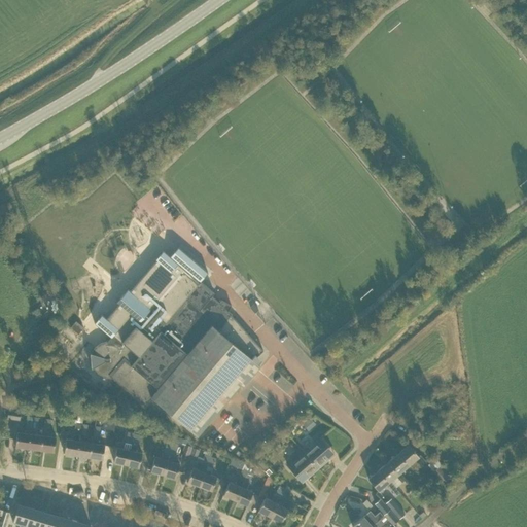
[(92,354),(90,353),(91,369),(93,367),(97,374),(103,377),(110,378),(112,377),(115,380),(144,405),(151,396),(170,413),(198,435),(202,430),(215,415),(225,402),(229,399),(235,391),(238,387),(241,385),(243,386),(250,377),(259,366),(256,363),(258,361),(255,358),(262,351),(231,315),(231,314),(232,314),(227,311),(231,306),(230,305),(221,300),(219,303),(211,296),(214,293),(201,281),(208,273),(178,247),(170,256),(163,251),(155,259),(156,260),(130,290),(128,288),(120,297),(123,300),(106,319),(102,315),(94,323),(110,338),(107,342),(100,344),(95,348),(92,354)]
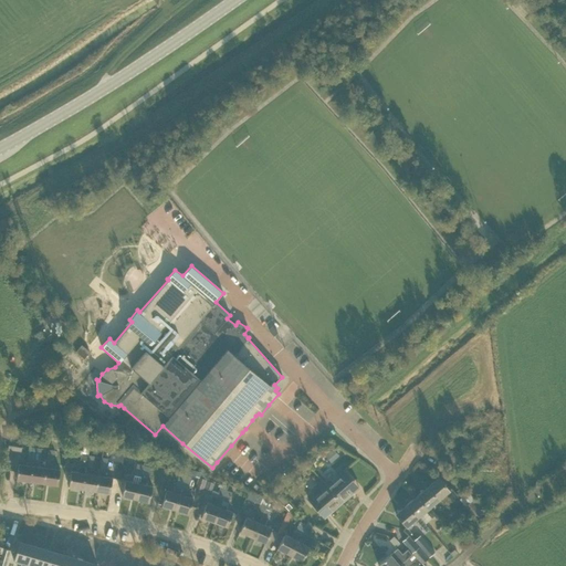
[(549,383),(552,402),(564,401),(564,400),(562,385),(562,381),(549,383)]
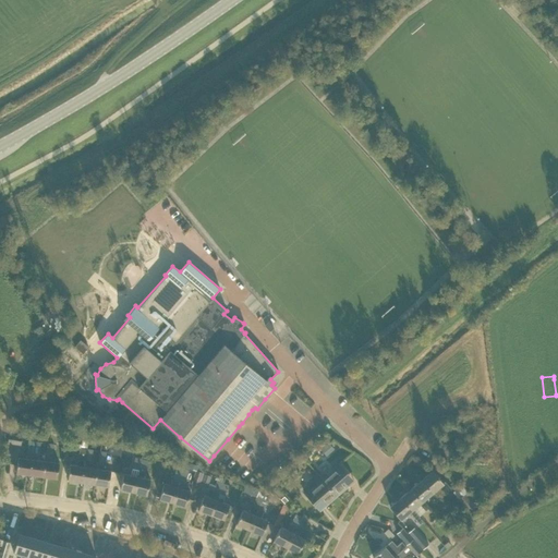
[(533,399),(544,397),(542,377),(530,379),(533,399)]
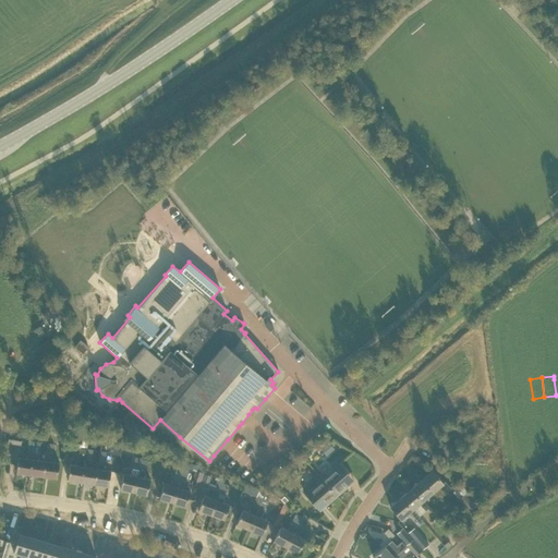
[(518,381),(521,400),(533,399),(530,379),(518,381)]
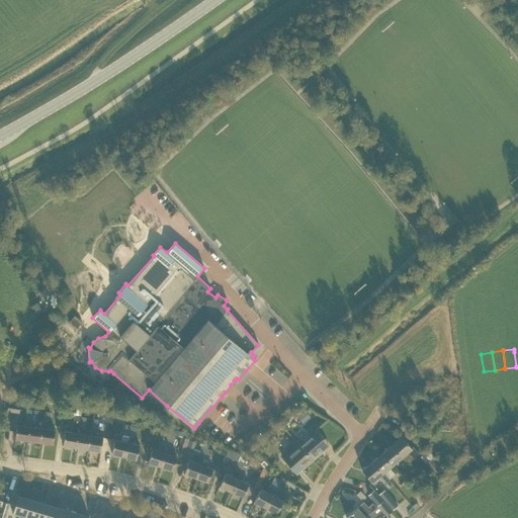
[(484,371),(481,354),(469,355),(472,373),(484,371)]
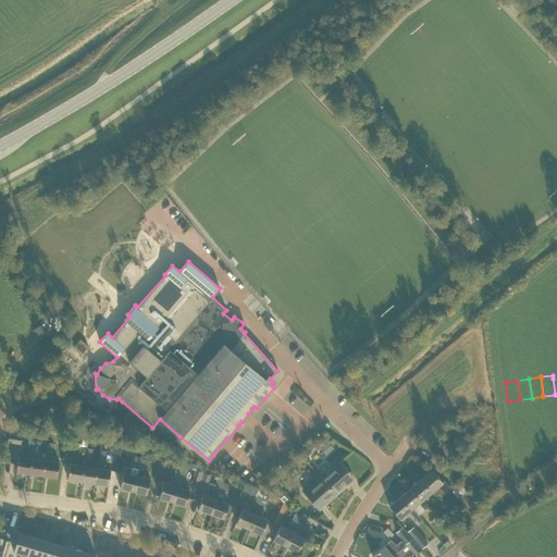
[(112,412),(118,417),(122,410),(118,407),(112,412)]
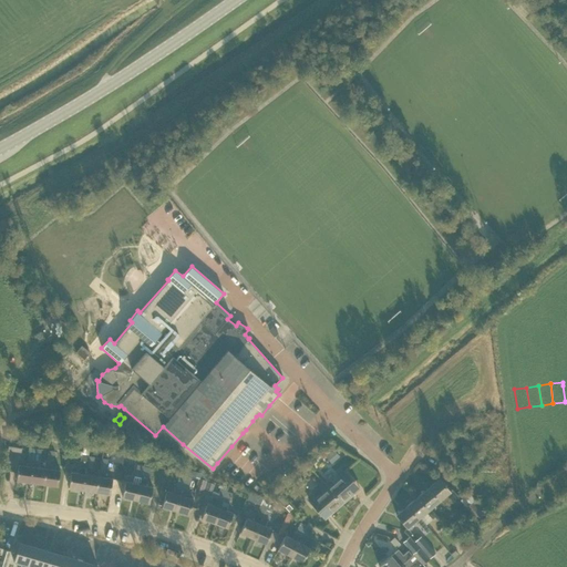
[(8,449),(21,451),(23,441),(10,439),(8,449)]
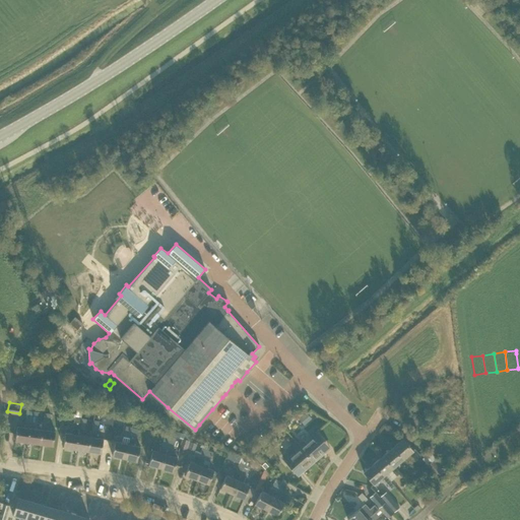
[(27,442),(29,423),(31,411),(25,410),(24,421),(23,428),(16,427),(15,440),(27,442)]
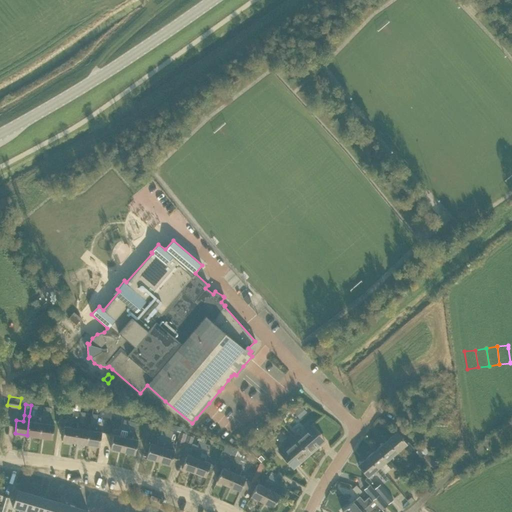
[(27,435),(39,437),(41,423),(35,422),(37,406),(31,405),(29,416),(27,435)]
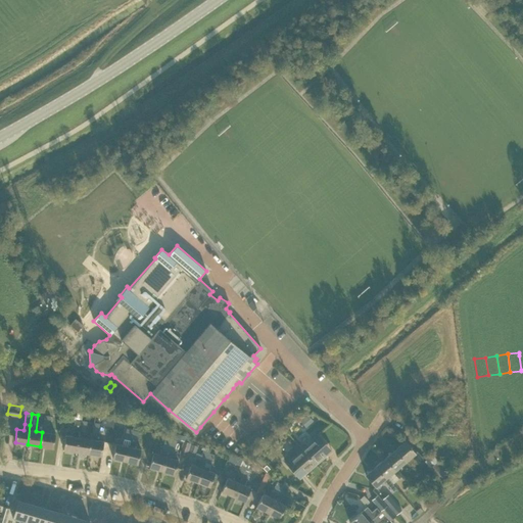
[(306,426),(313,421),(308,415),(302,421),(306,426)]
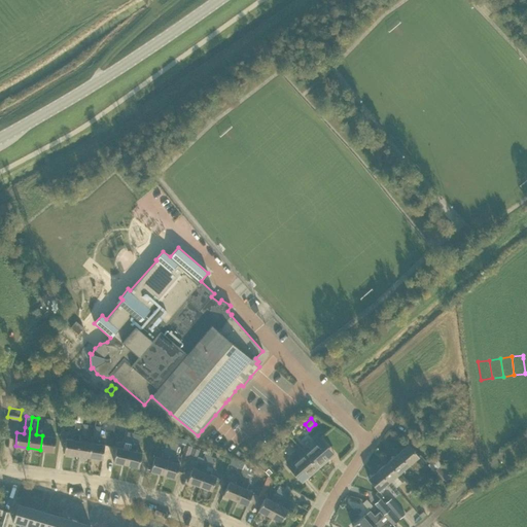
[(44,419),(42,435),(40,450),(54,452),(56,437),(48,436),(51,420),(44,419)]
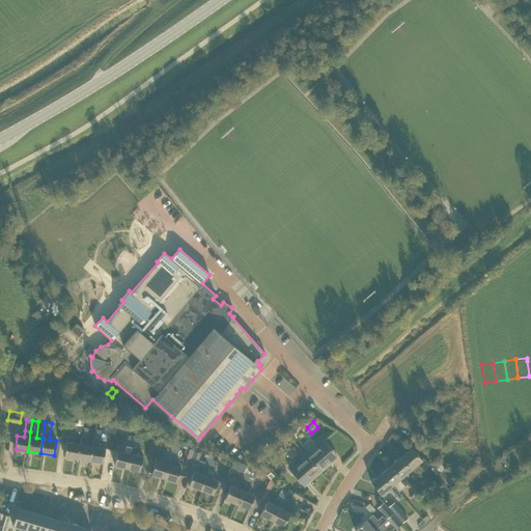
[(64,456),(77,458),(81,427),(76,426),(74,444),(66,443),(64,456)]
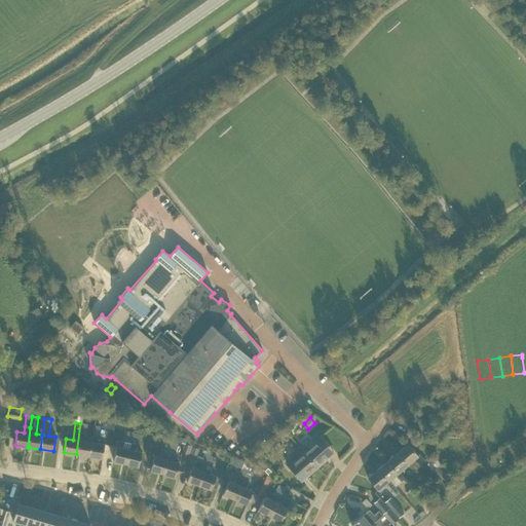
[(76,454),(88,456),(91,442),(84,441),(87,424),(80,423),(76,454)]
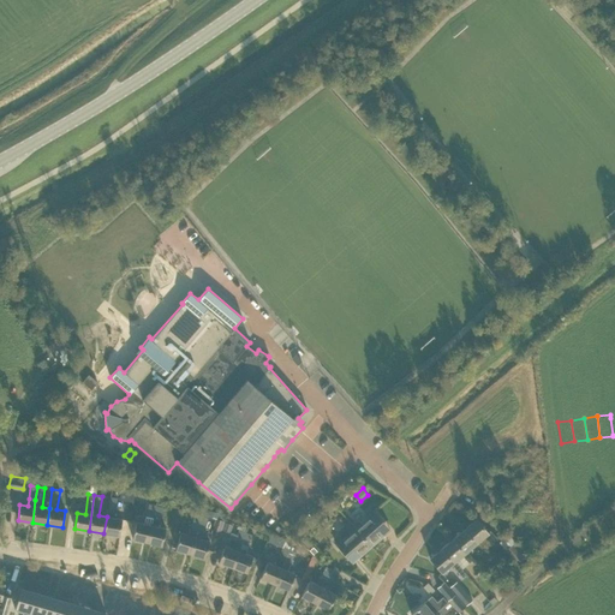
[(103,533),(119,536),(121,519),(114,518),(117,499),(109,497),(107,517),(103,533)]
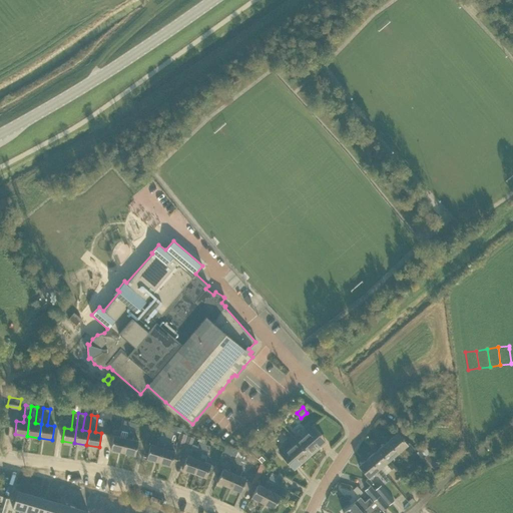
[(136,418),(131,417),(130,423),(128,433),(133,434),(136,418)]
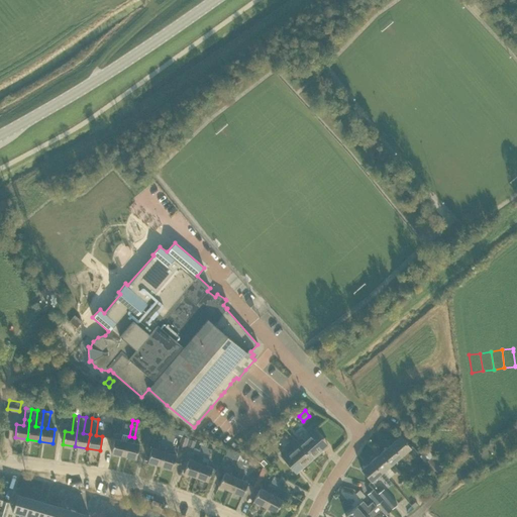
[(121,440),(114,439),(111,452),(123,455),(126,442),(127,442),(129,436),(131,426),(125,424),(121,440)]
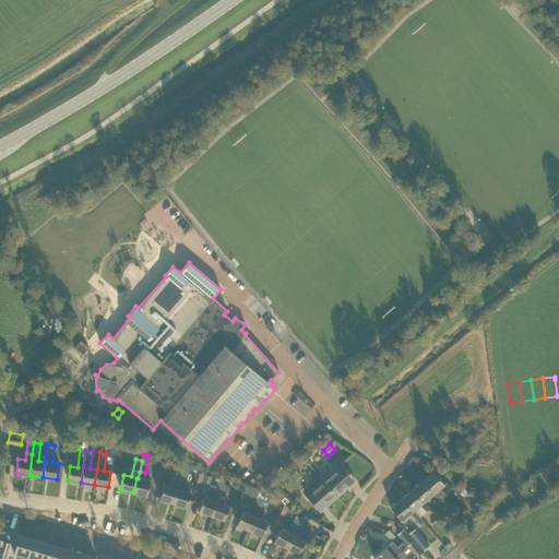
[(337,496),(354,482),(337,463),(332,468),(334,471),(323,479),(337,496)]
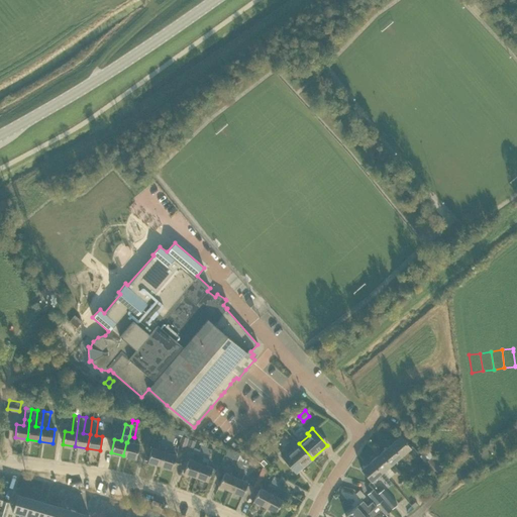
[(161,443),(166,445),(169,435),(164,434),(161,443)]
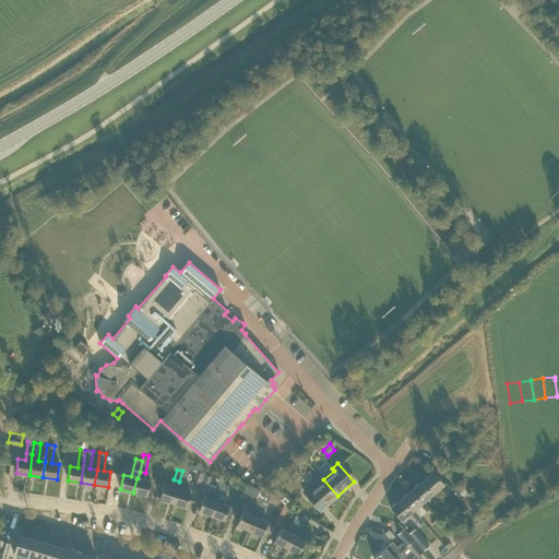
[(182,471),(179,482),(186,484),(189,473),(182,471)]
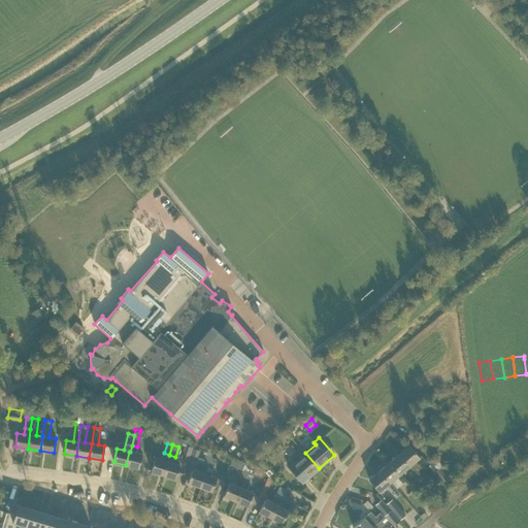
[(408,446),(398,454),(408,466),(410,465),(417,460),(422,466),(426,463),(420,456),(419,457),(408,446)]
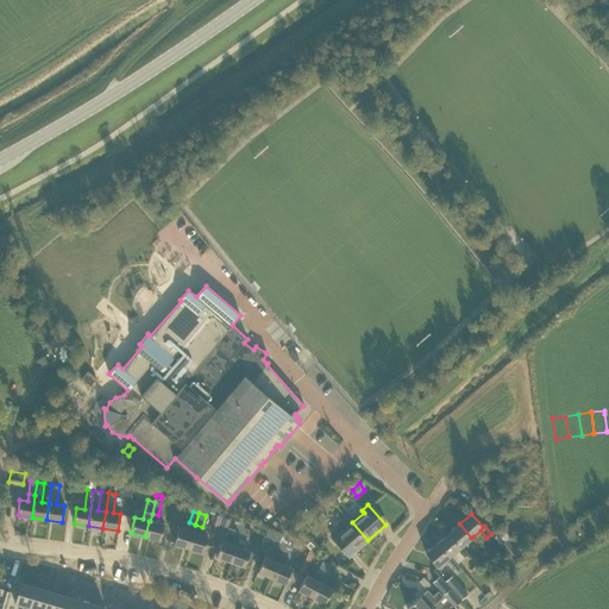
[(209,528),(217,531),(221,518),(213,515),(209,528)]
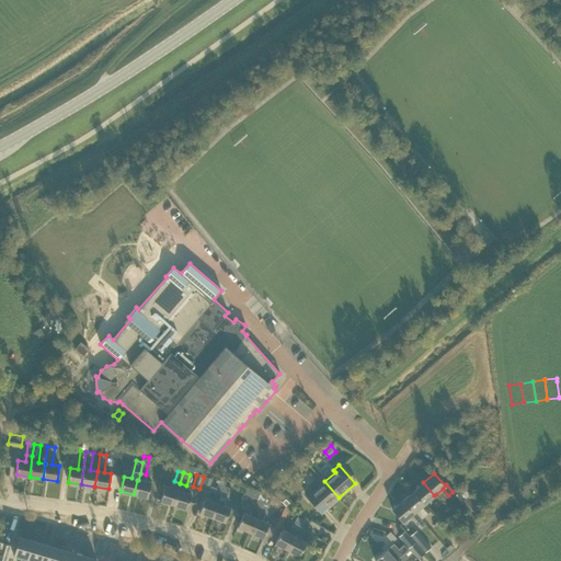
[(209,485),(212,479),(205,477),(203,483),(209,485)]
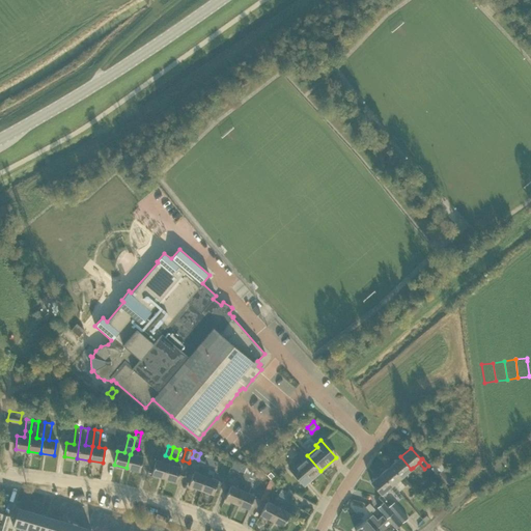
[(296,466),(294,464),(288,468),(304,485),(320,471),(307,455),(303,451),(300,454),(303,458),(296,466)]
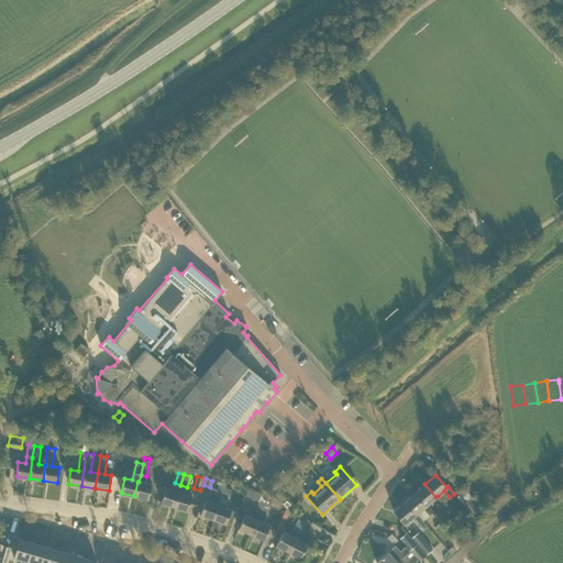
[(139,482),(138,482),(134,496),(148,499),(152,485),(139,482)]
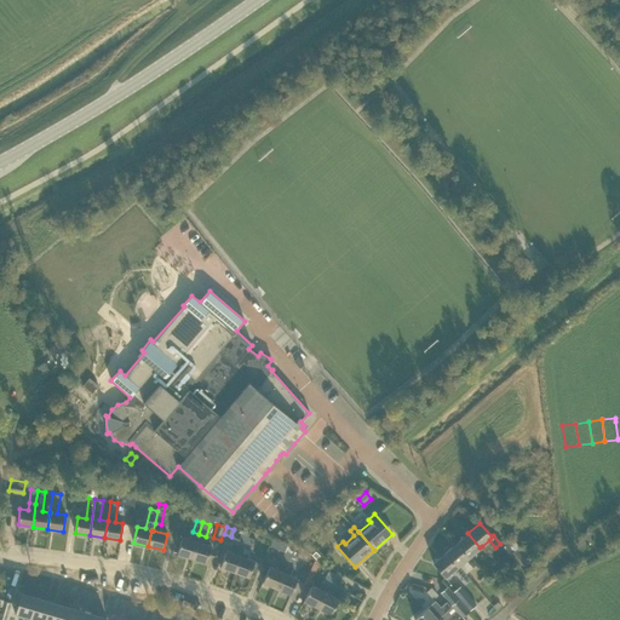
[(182,537),(177,554),(191,557),(196,541),(199,534),(193,532),(190,539),(182,537)]
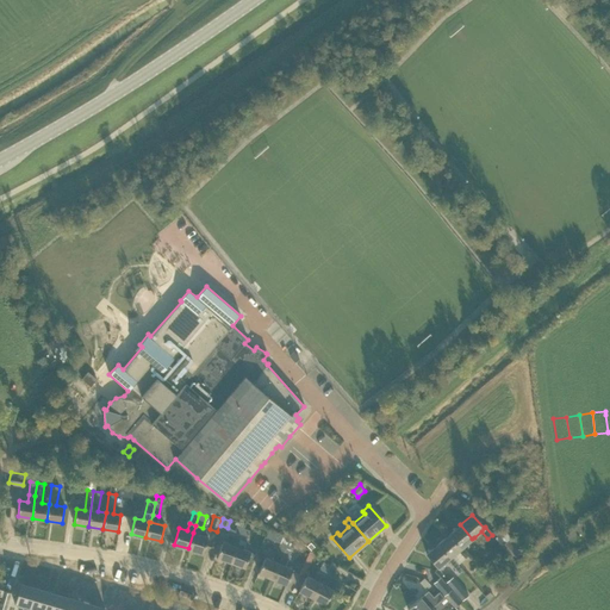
[(474,537),(472,539),(460,524),(449,534),(461,548),(462,547),(470,541),(477,548),(480,545),(474,537)]
